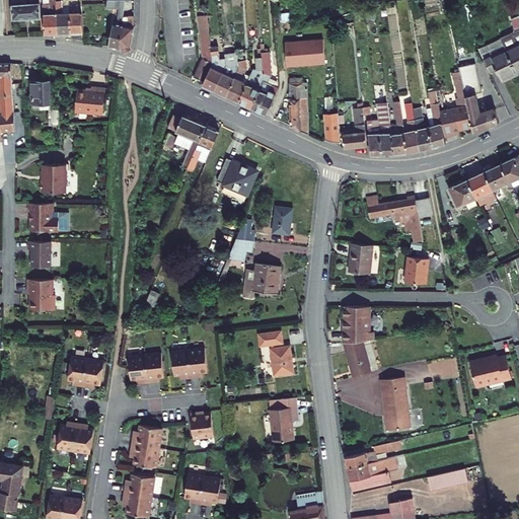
[(12,3),(13,19),(43,17),(41,0),(29,0),(30,2),(14,3),(12,3)]
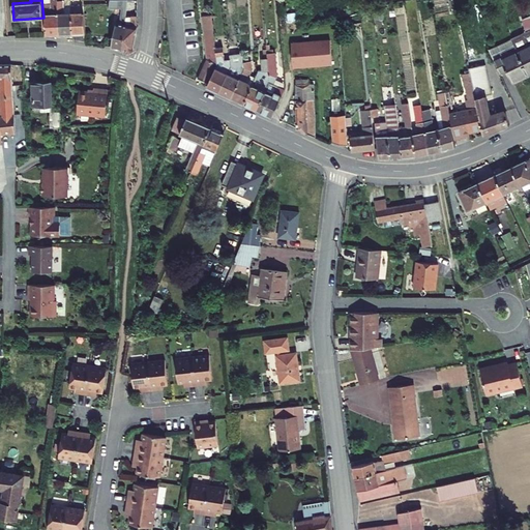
[(46,35),(59,34),(57,0),(50,0),(51,3),(45,4),(46,35)]
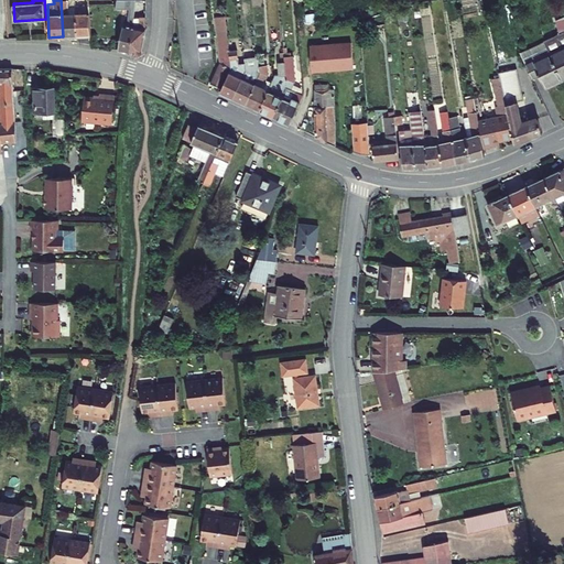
[(77,35),(76,6),(68,6),(68,0),(69,0),(68,0),(61,0),(63,36),(77,35)]
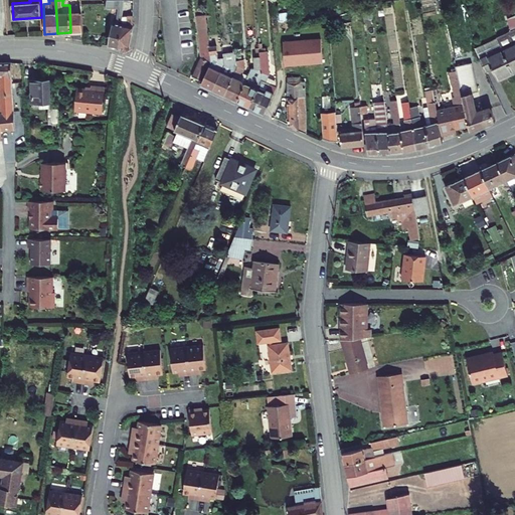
[(107,0),(106,8),(118,8),(117,20),(122,21),(122,16),(123,0),(107,0)]
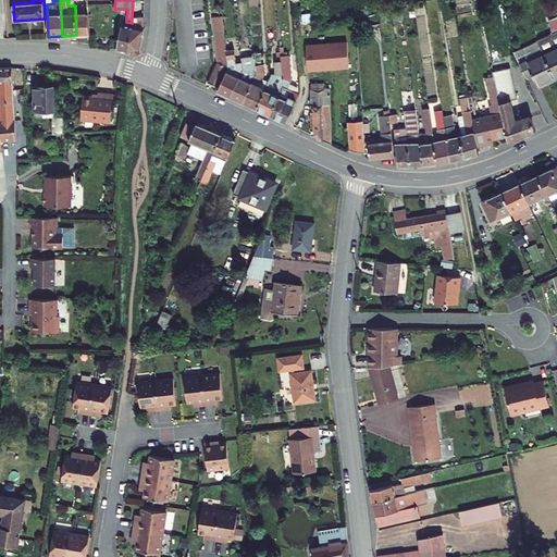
[(76,35),(89,35),(88,5),(75,5),(76,35)]
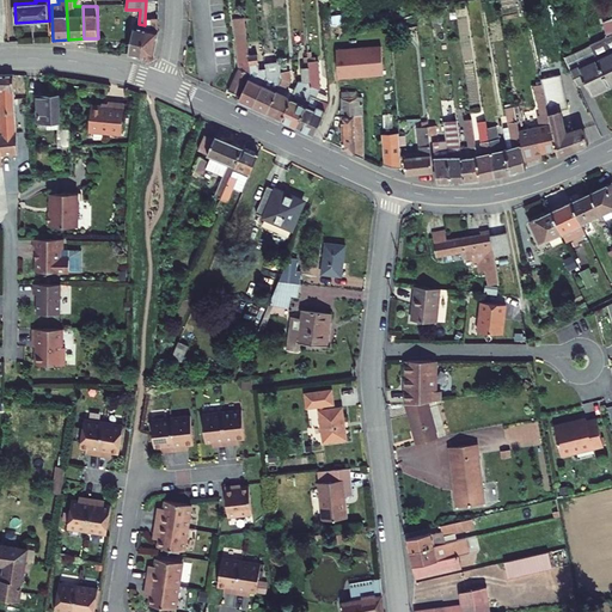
[(249,55),(245,17),(233,19),(239,68),(228,91),(240,96),(251,74),(249,55)]
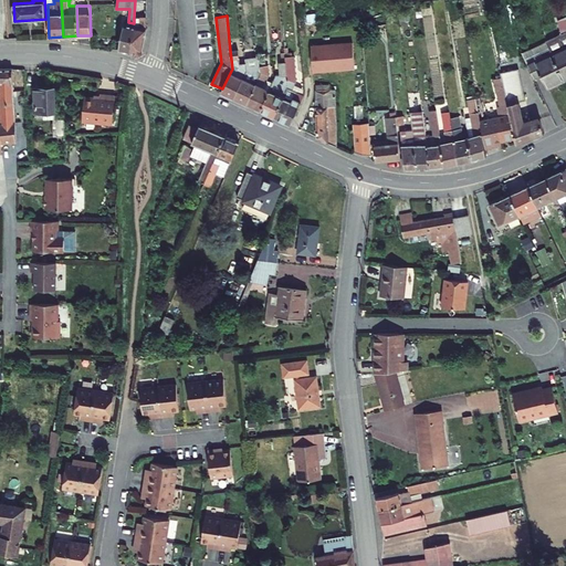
[(565,16),(558,20),(562,33),(546,41),(546,42),(552,53),(564,81),(565,80),(565,16)]
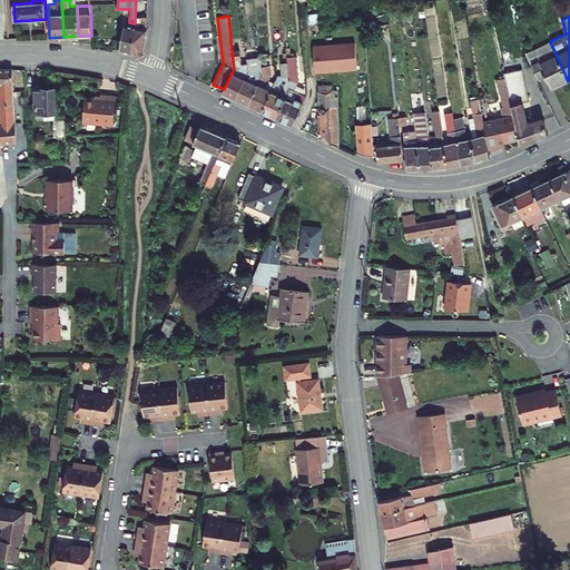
[(130,53),(139,55),(144,52),(148,29),(147,17),(135,18),(135,23),(134,27),(136,27),(130,53)]
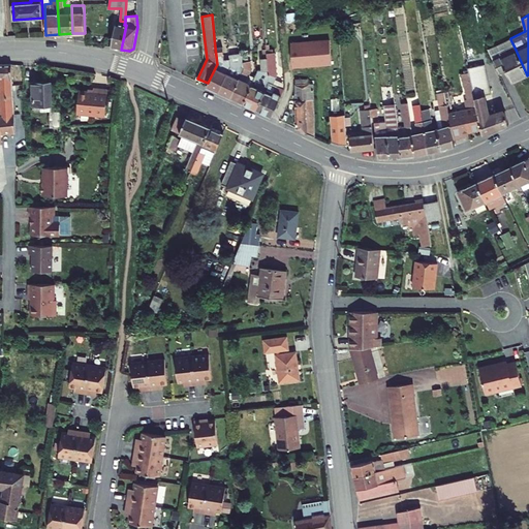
[(124,25),(116,23),(111,48),(121,50),(126,25),(124,25)]
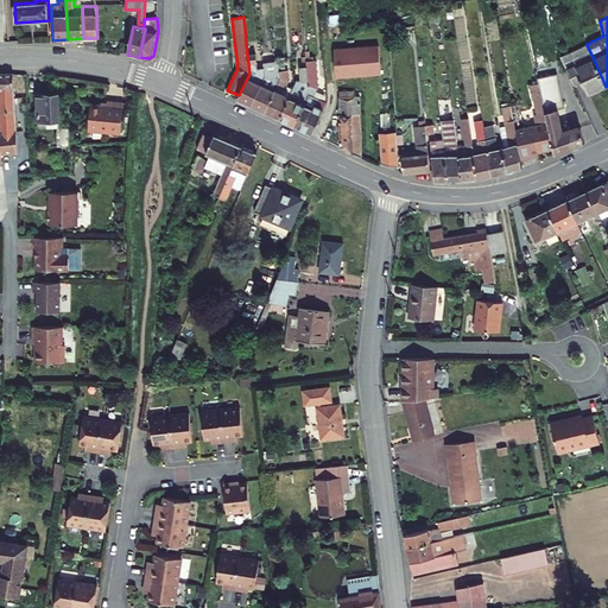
[(587,45),(562,57),(567,69),(593,57),(587,45)]
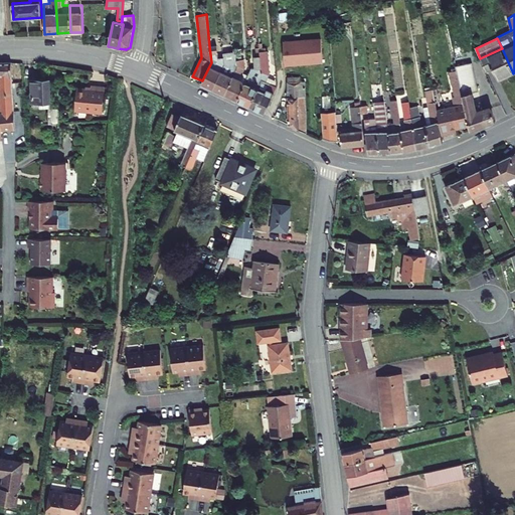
[(321,40),(283,41),(285,65),(323,63),(321,40)]
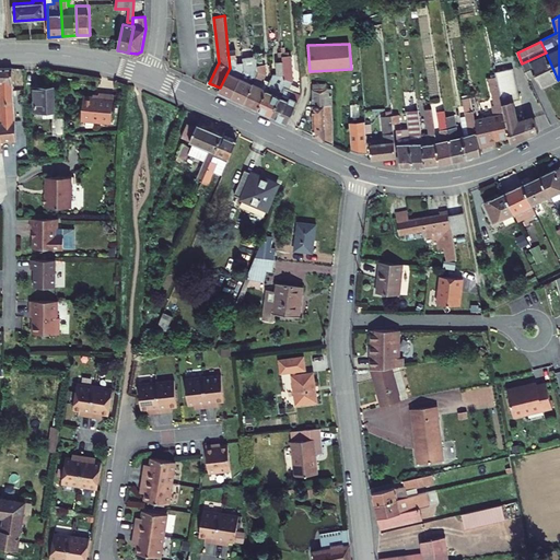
[(244,69),(242,49),(228,50),(230,68),(220,88),(219,92),(231,97),(244,70),(244,69)]
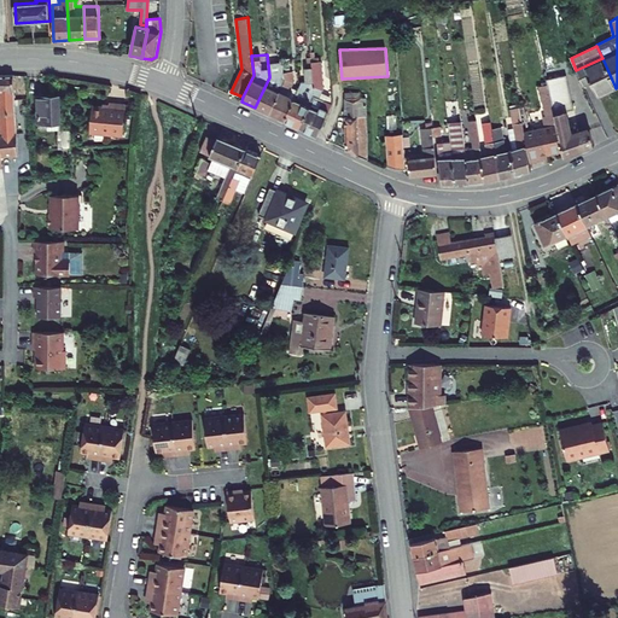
[(592,81),(599,97),(616,88),(602,58),(576,70),(583,85),(592,81)]
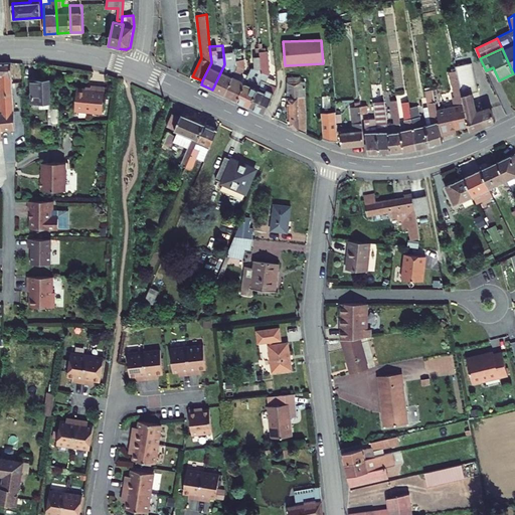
[(277,87),(267,81),(268,78),(270,75),(268,51),(267,51),(260,51),(261,56),(263,79),(249,107),(265,114),(277,87)]
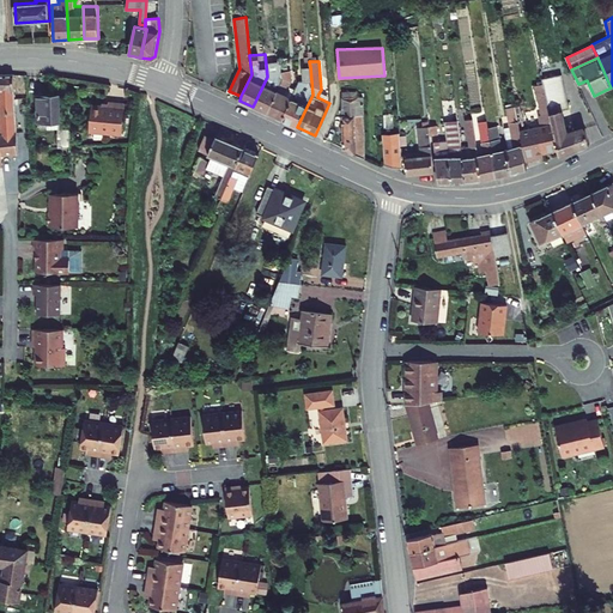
[(267,77),(253,107),(267,114),(283,82),(281,72),(280,64),(266,64),(267,76),(267,77)]
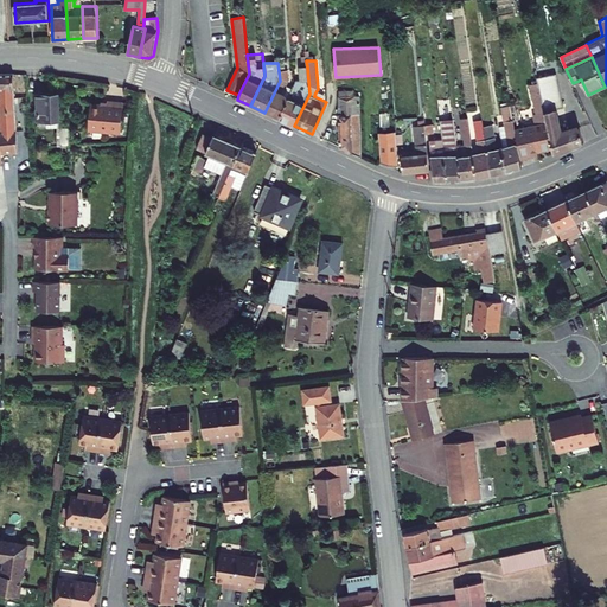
[(292,90),(279,119),(294,126),(310,94),(307,66),(302,66),(299,66),(300,81),(296,81),(294,87),(292,90)]
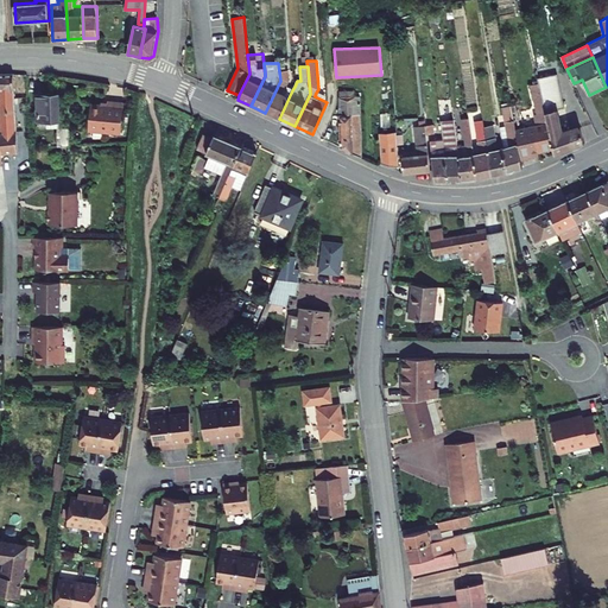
[(290,81),(289,70),(279,71),(280,81),(265,113),(279,119),(292,90),(286,88),(290,81)]
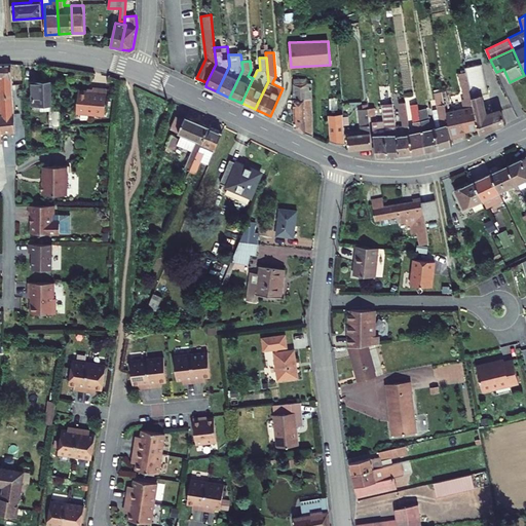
[(481,64),(465,68),(465,69),(466,72),(479,127),(480,134),(506,124),(501,110),(485,115),(481,95),(488,94),(481,64)]
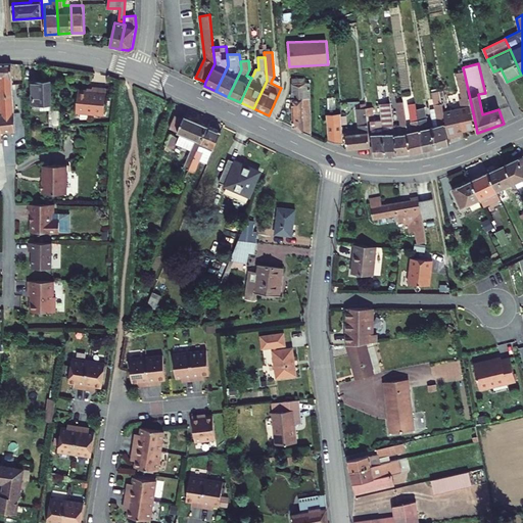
[(5,67),(0,67),(0,136),(9,136),(5,67)]
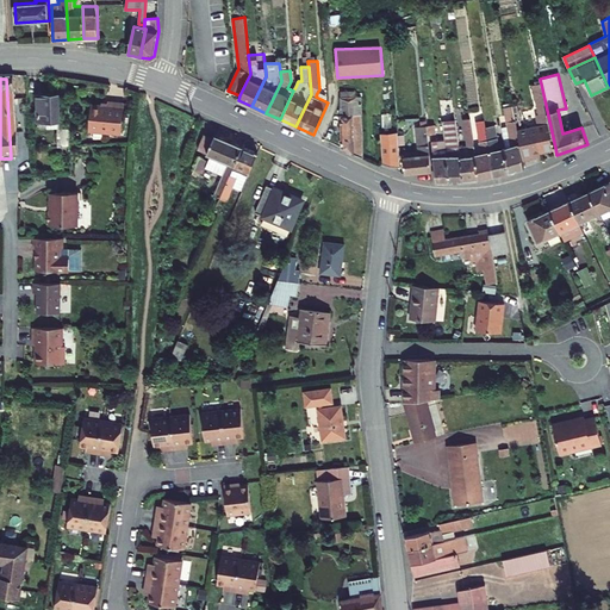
[(540,151),(555,148),(541,83),(533,85),(540,113),(536,114),(539,126),(518,131),(523,159),(540,155),(540,151)]
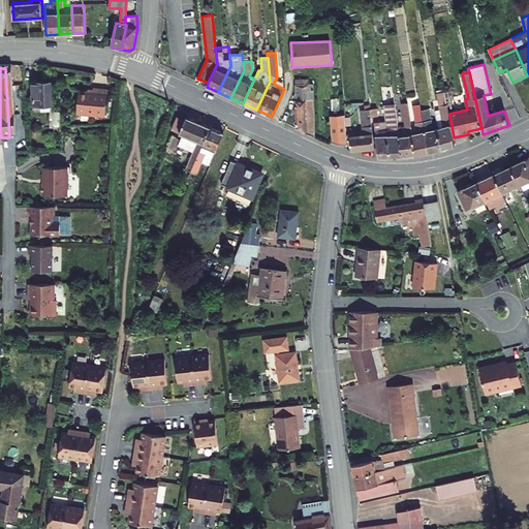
[(297,128),(315,136),(313,84),(308,84),(296,84),(294,84),(297,128)]
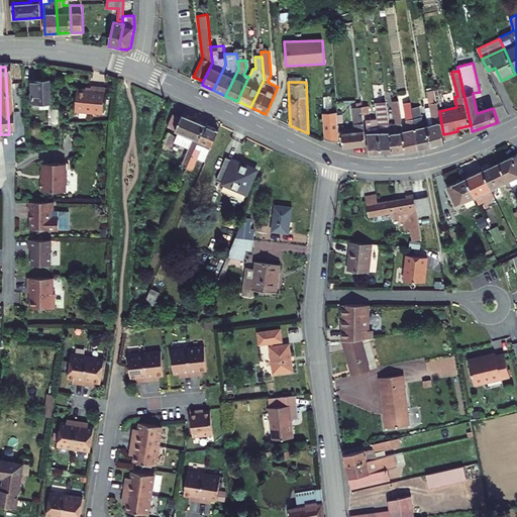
[(44,83),(26,84),(27,109),(43,108),(44,129),(54,129),(53,108),(45,107),(44,83)]
